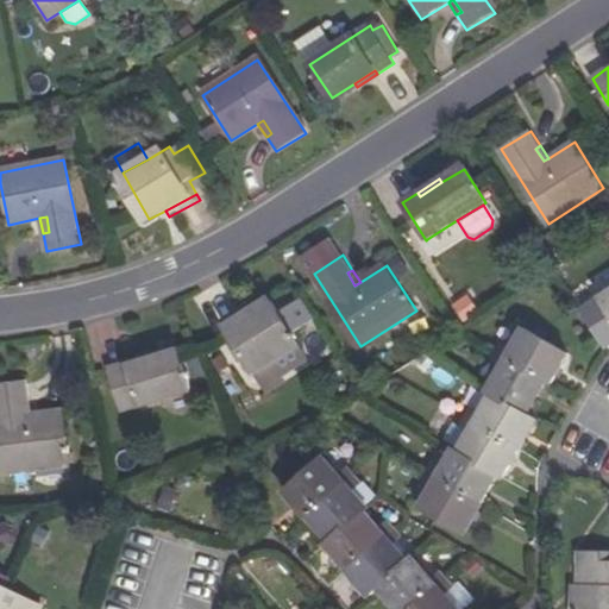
[(268,300),(253,309),(224,327),(252,372),(297,345),(268,300)]
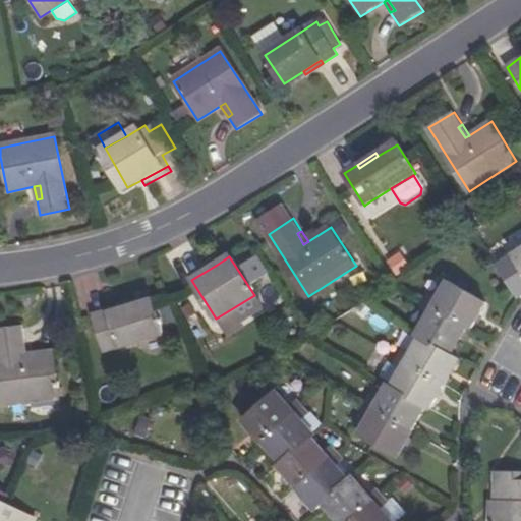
[(188,275),(191,280),(217,265),(213,258),(188,275)]
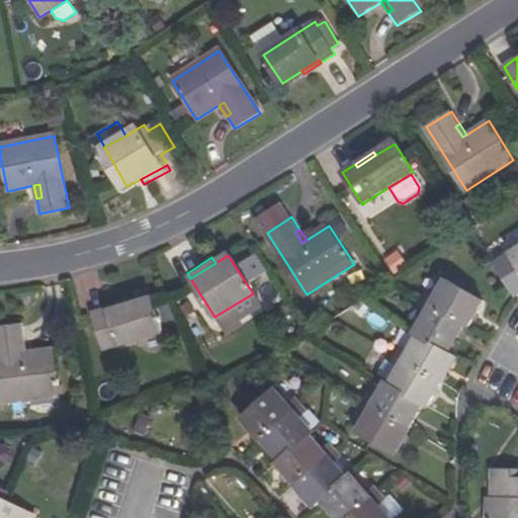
[(438,295),(429,290),(424,299),(466,324),(470,326),(484,301),(447,280),(438,295)]
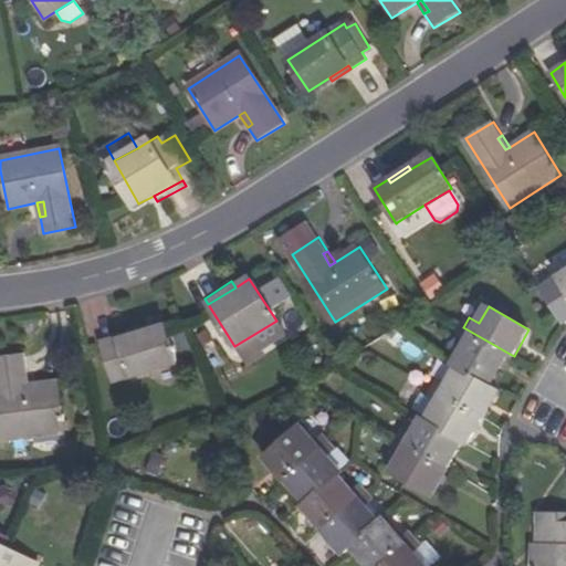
[(118,334),(102,338),(113,378),(177,360),(167,324),(143,331),(119,338),(118,334)]
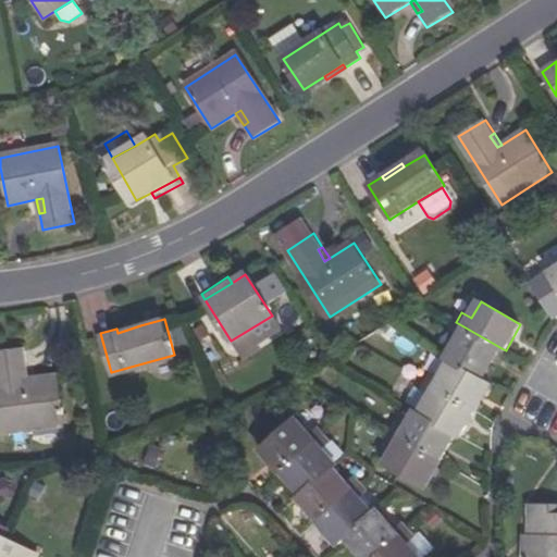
[(139,321),(116,329),(118,333),(140,325),(139,321)]
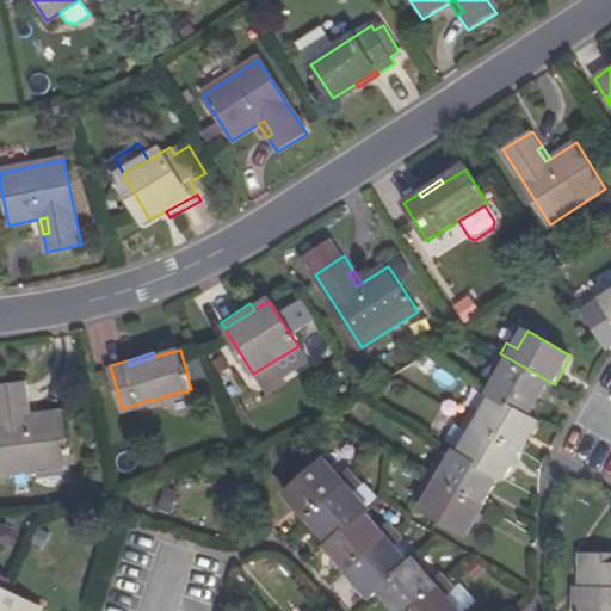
[(494,364),(505,370),(492,394),(497,397),(525,414),(536,395),(541,397),(550,382),(500,353),(494,364)]
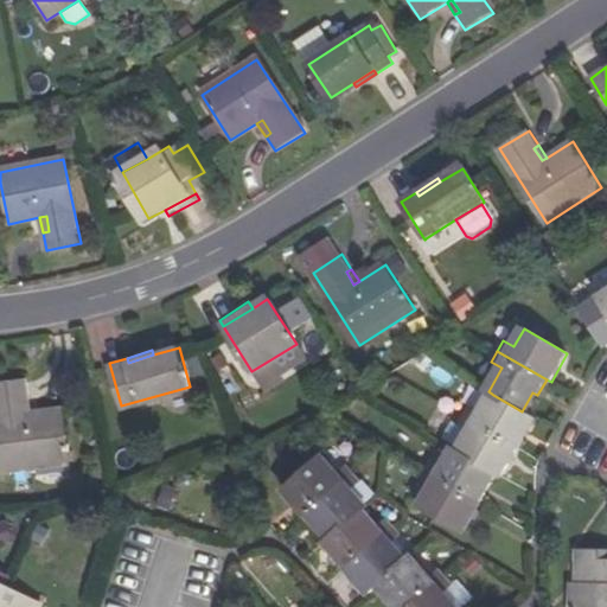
[(25,379),(0,381),(0,468),(63,465),(58,409),(29,411),(21,413),(20,398),(27,398),(25,379)]
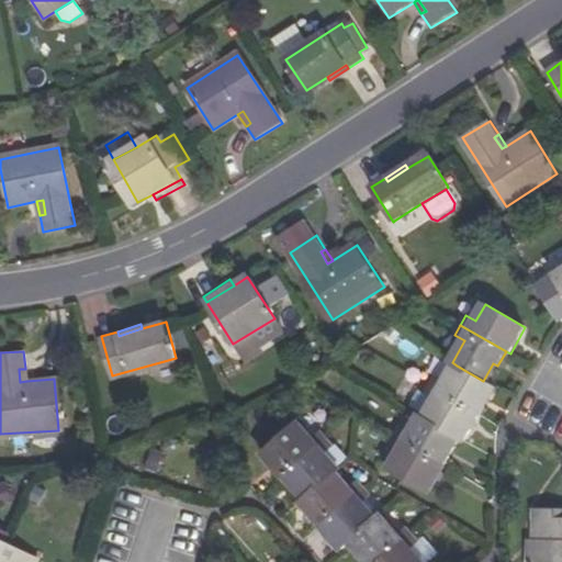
[(447,382),(437,377),(431,385),(482,415),(496,389),(483,381),(457,366),(447,382)]
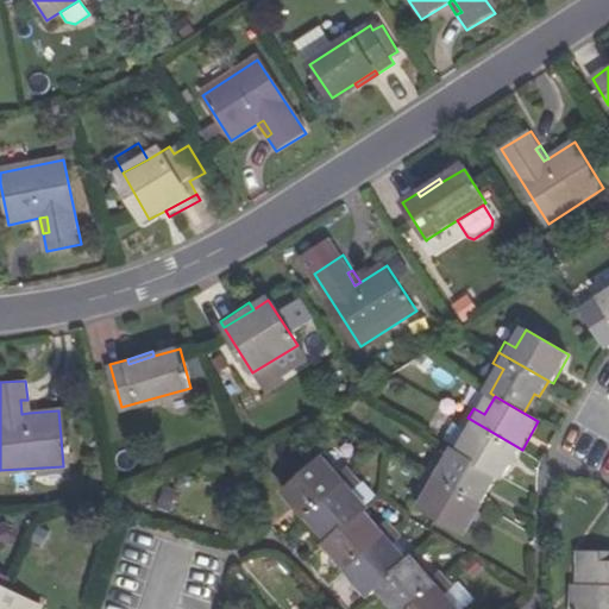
[(462,428),(472,434),(462,452),(501,475),(506,477),(522,450),(468,418),(462,428)]
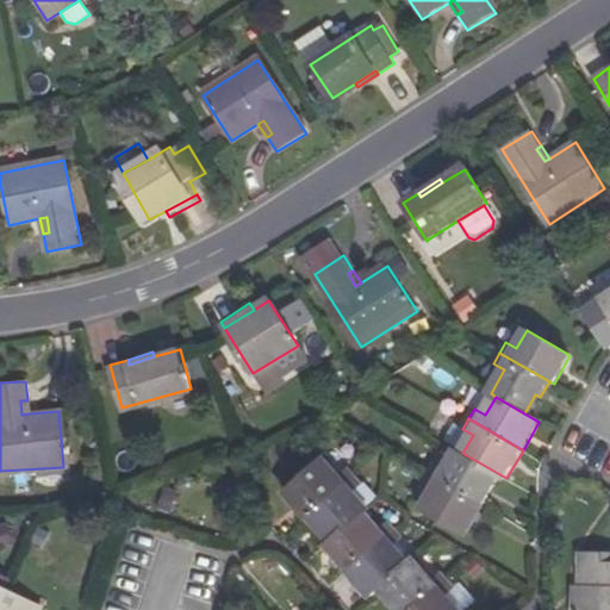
[(430,473),(485,504),(502,475),(462,453),(458,450),(447,467),(437,462),(430,473)]
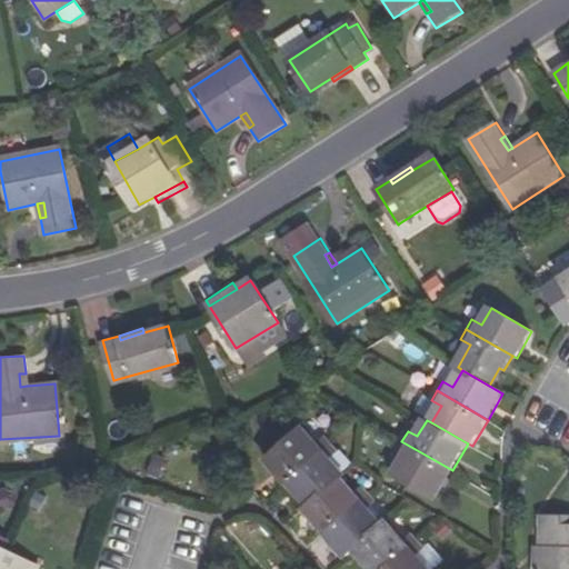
[(286,477),(328,439),(321,431),(313,438),(299,423),(265,455),(286,477)]
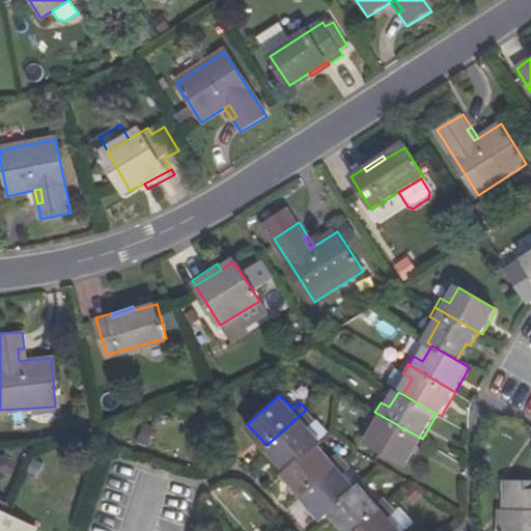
[(314,441),(318,438),(306,423),(313,417),(306,410),(267,445),(285,468),(314,441)]
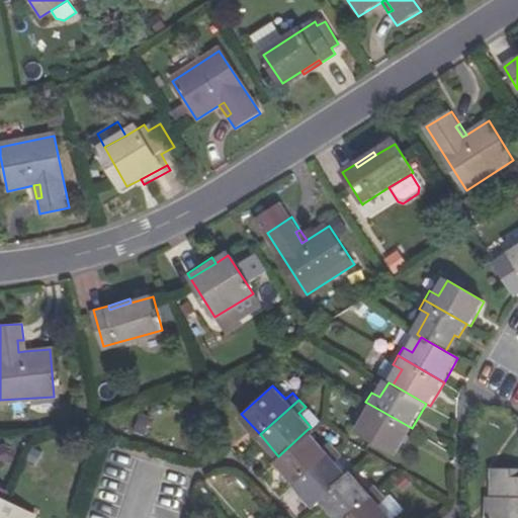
[(359,432),(398,453),(412,428),(365,402),(360,410),(369,416),(359,432)]
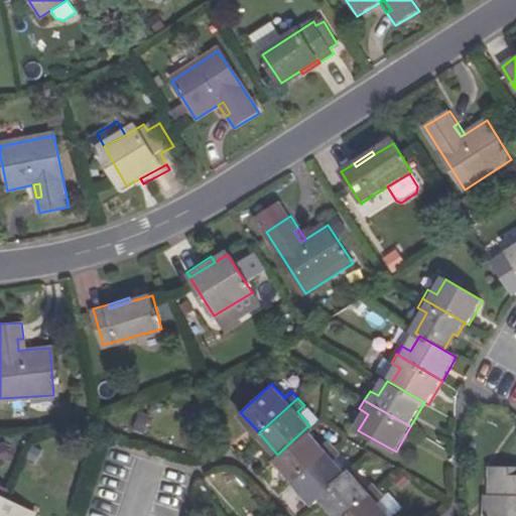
[(326,436),(317,442),(305,428),(277,455),(274,458),(292,479),(332,443),(326,436)]
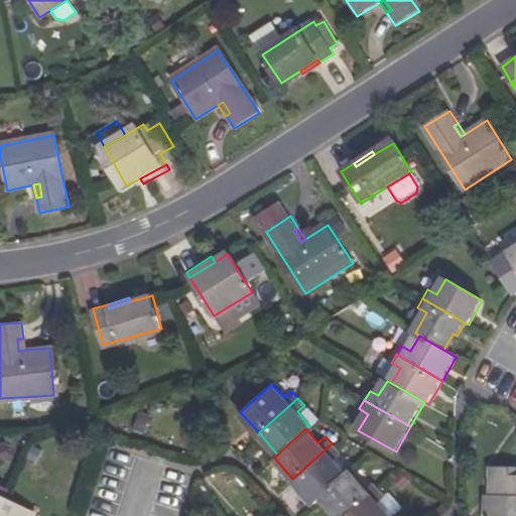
[(332,457),(339,450),(332,443),(292,479),(311,500),(323,491),(344,472),(332,457)]
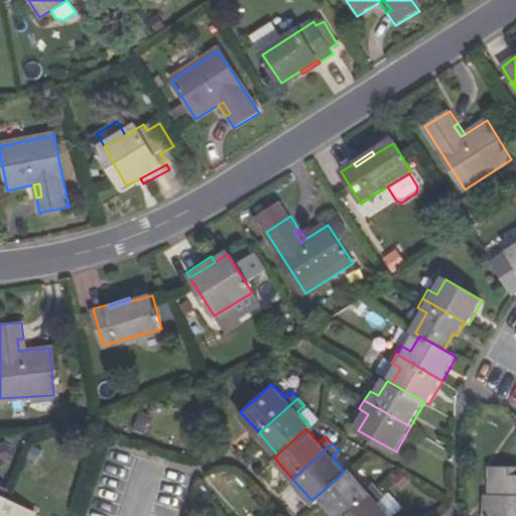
[(371,479),(363,485),(348,468),(344,472),(323,491),(334,504),(332,507),(339,515),(344,515),(377,486),(371,479)]
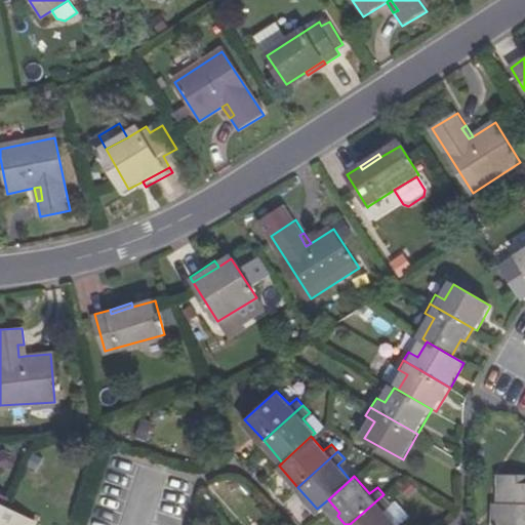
[(524,524),(524,478),(500,478),(499,507),(495,508),(494,524),(524,524)]
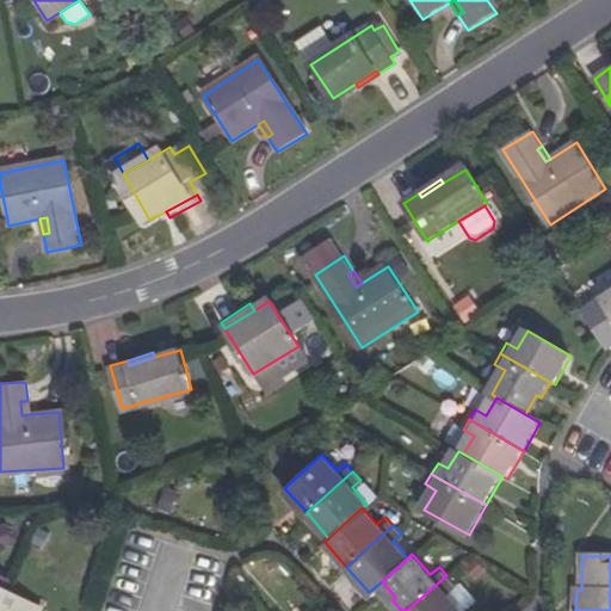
[(457,610),(461,609),(446,592),(455,585),(446,575),(407,610),(457,610)]
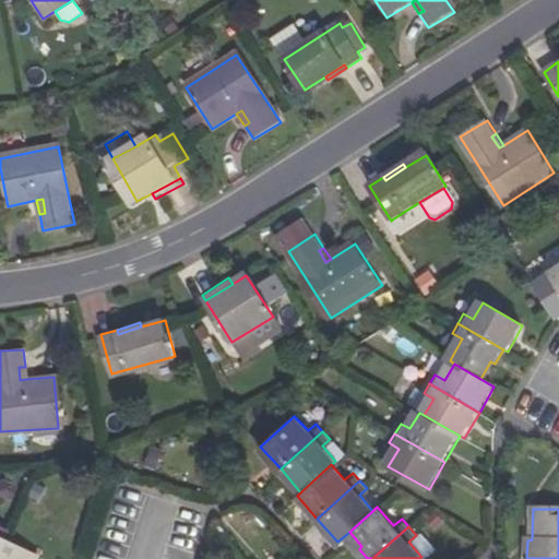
[(408,542),(421,557),(433,546),(420,531),(416,535),(408,542)]
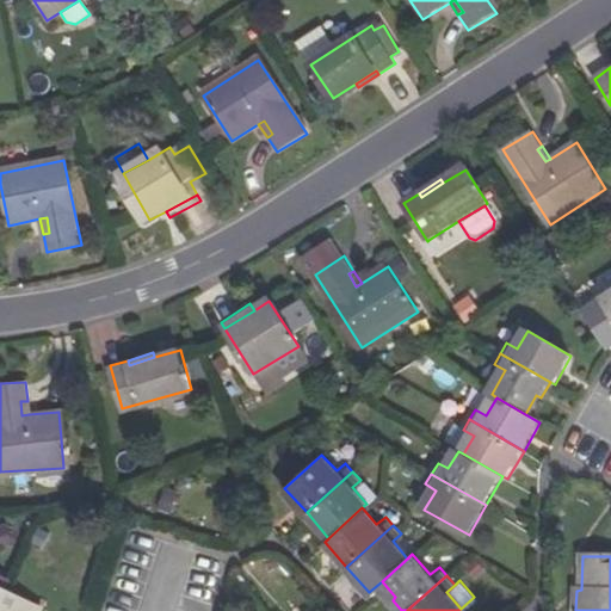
[(2,591),(0,596),(0,610),(41,610),(42,610),(2,591)]
